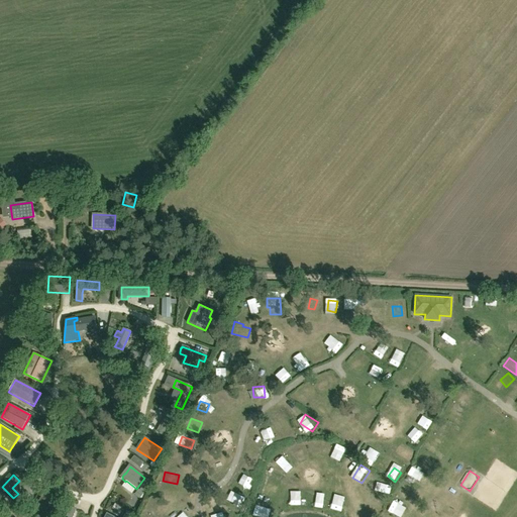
[(370,489),(378,494),(387,482),(378,476),(370,489)]
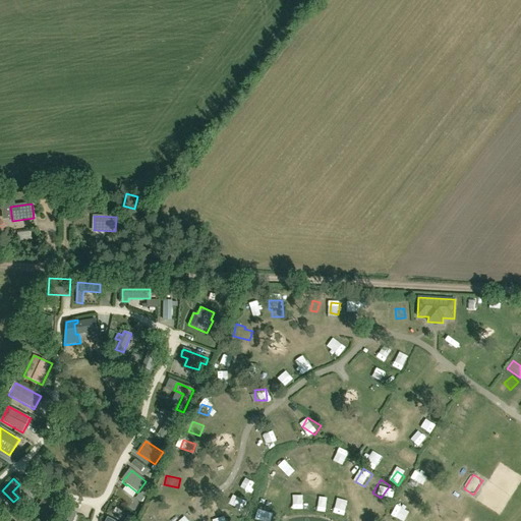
[(52,520),(53,519),(44,514),(51,502),(44,498),(33,517),(40,520),(52,520)]
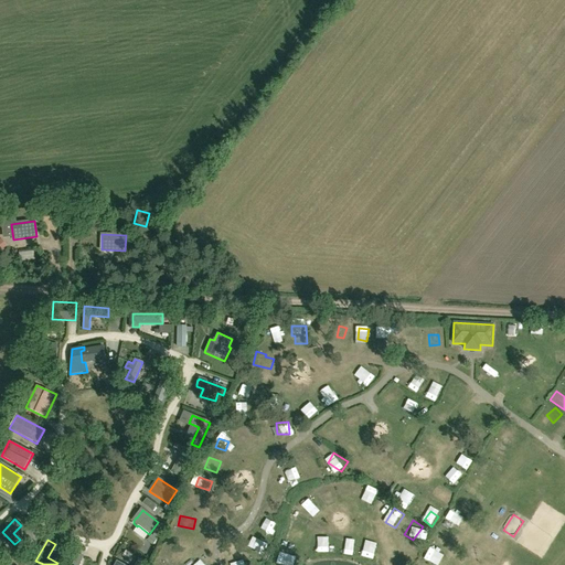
[(23,543),(13,553),(19,558),(29,547),(23,543)]
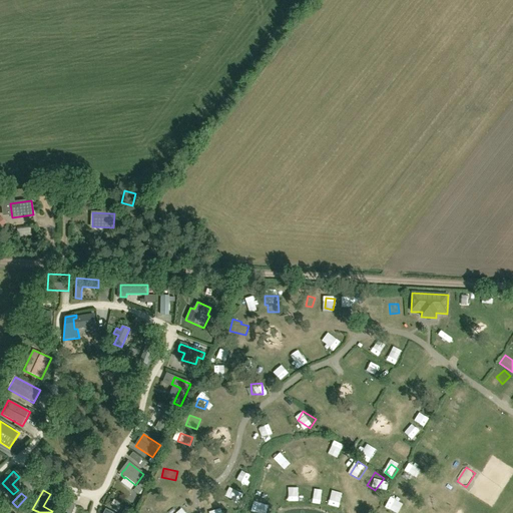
[(370,494),(365,502),(378,510),(383,503),(370,494)]
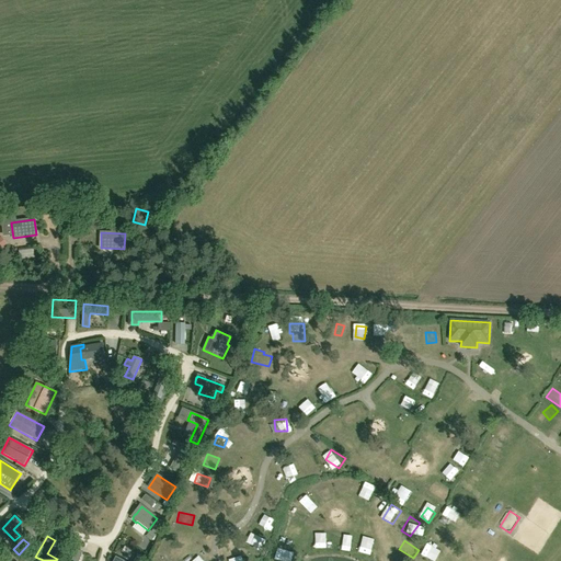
[(79,560),(82,551),(76,549),(71,560),(79,560)]
